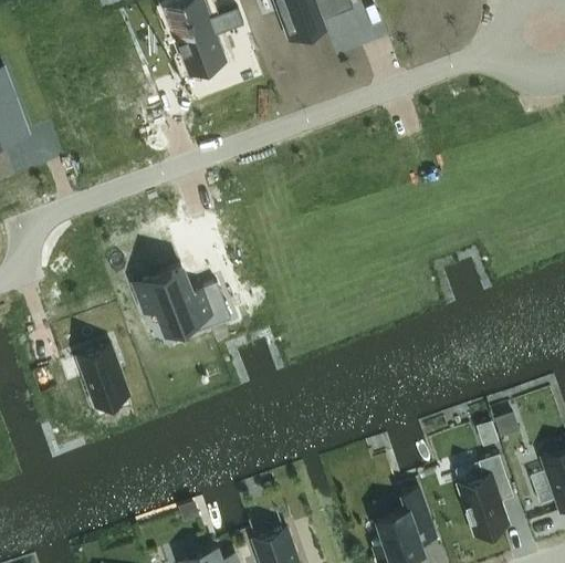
[(265,0),(275,27),(279,25),(283,39),(307,30),(305,24),(315,21),(314,17),(330,10),(325,0),(265,0)]
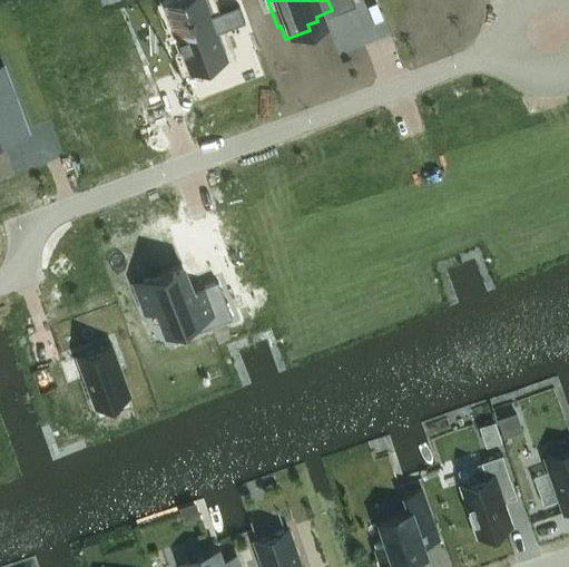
[(211,12),(177,23),(195,72),(227,61),(218,35),(247,25),(242,9),(213,19),(211,12)]
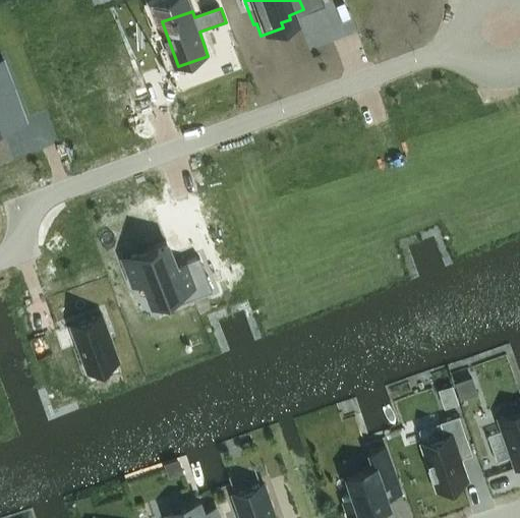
[(2,61),(0,62),(0,132),(16,126),(1,87),(10,82),(2,61)]
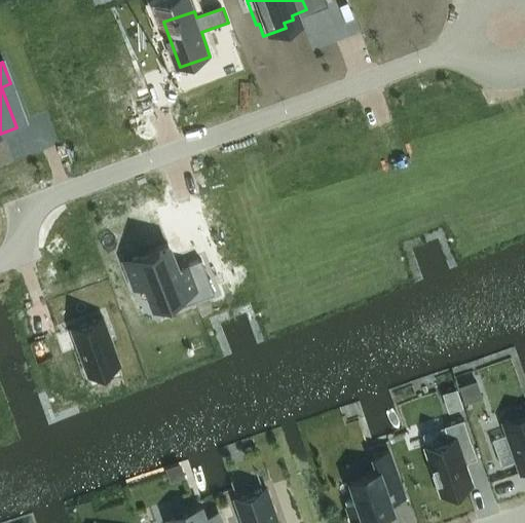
[(171,244),(122,262),(134,293),(146,288),(154,309),(180,299),(184,307),(215,295),(212,287),(202,261),(190,266),(181,269),(171,244)]
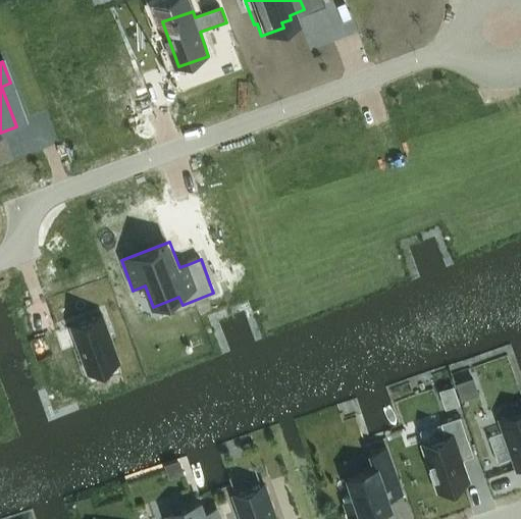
[(102,318),(74,328),(93,376),(121,366),(102,318)]
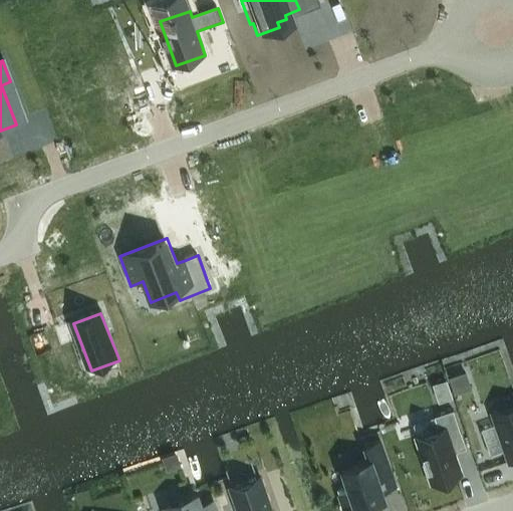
[(434,386),(440,404),(454,399),(448,381),(434,386)]
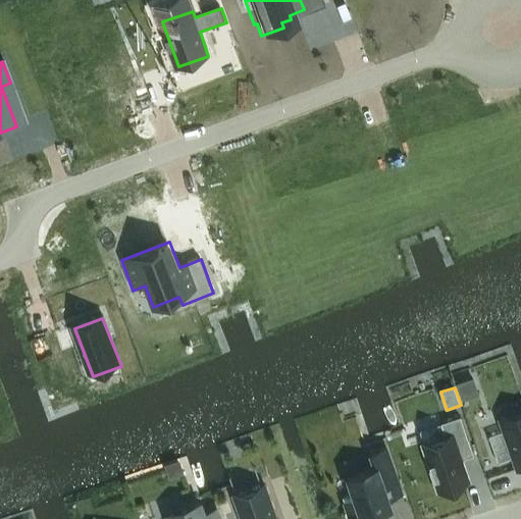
[(520,408),(500,416),(506,432),(515,459),(517,466),(520,464),(520,408)]
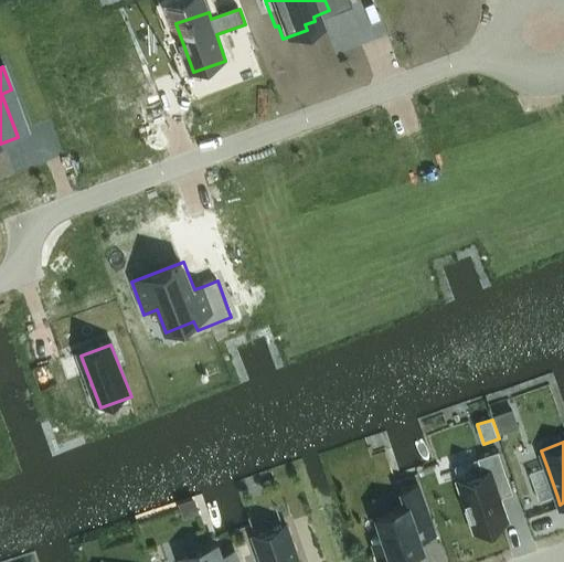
[(483,474),(459,483),(477,533),(508,522),(495,485),(509,480),(499,453),(479,459),(483,474)]
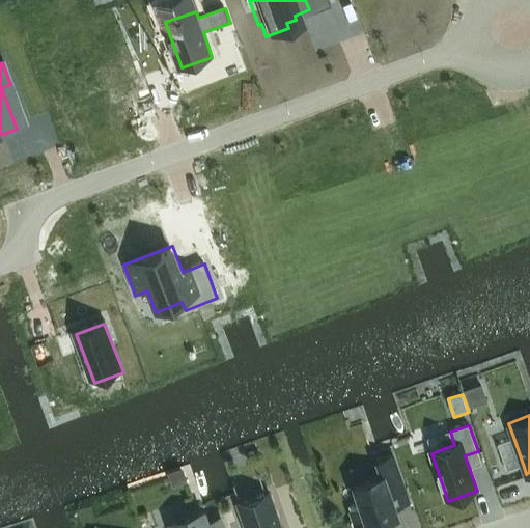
[(524,467),(514,440),(498,445),(507,472),(524,467)]
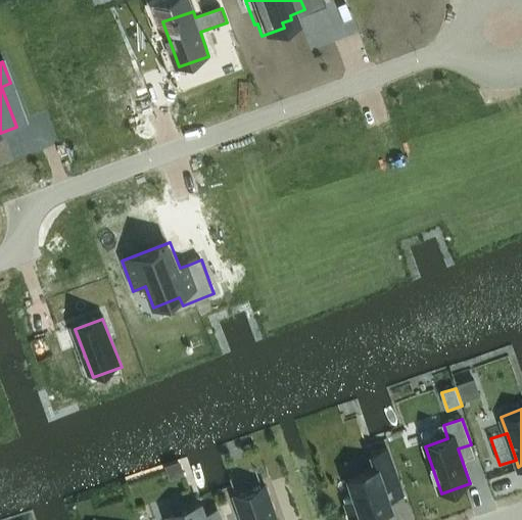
[(367,519),(392,510),(386,491),(400,486),(387,451),(372,456),(377,469),(349,478),(354,494),(344,499),(350,518),(362,514),(364,519),(367,519)]
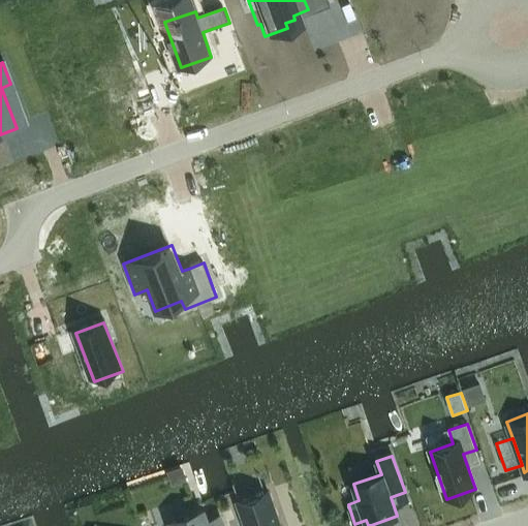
[(279,525),(270,495),(239,505),(245,525),(279,525)]
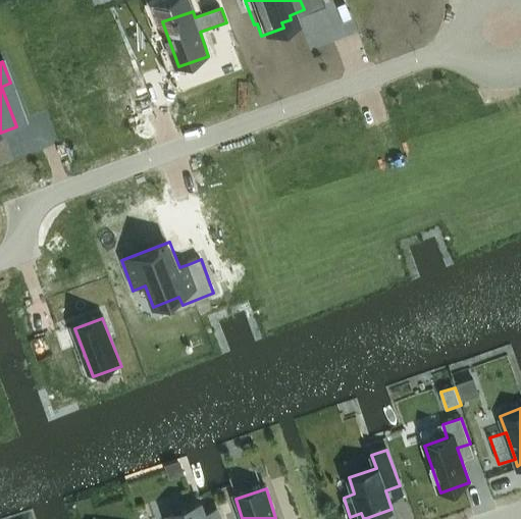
[(220,518),(217,511),(205,515),(201,504),(199,505),(169,515),(170,518),(220,518)]
